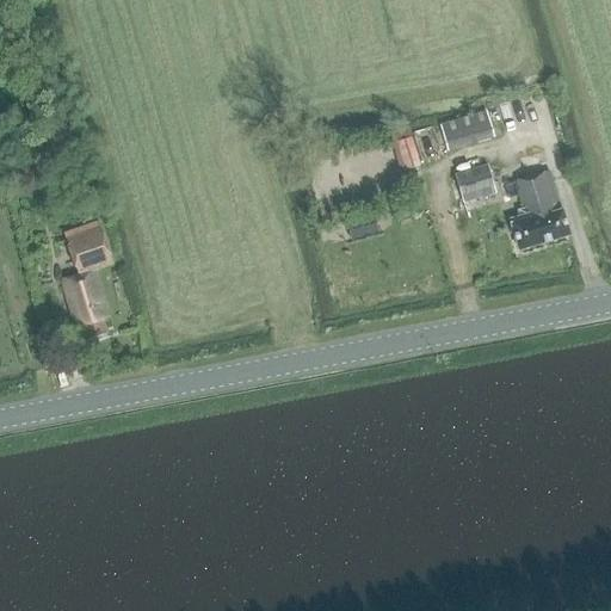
[(486,111),(438,125),(446,152),(493,137),(486,111)]
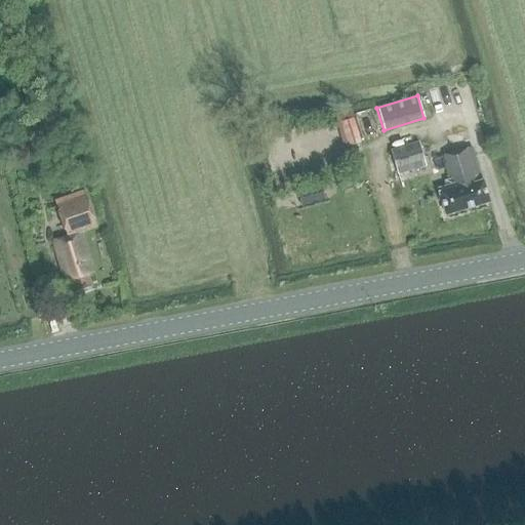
[(355,114),(342,118),(353,146),(365,142),(355,114)]
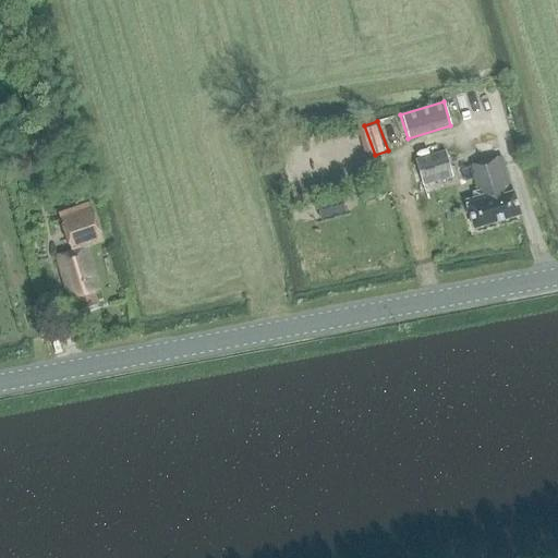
[(520,216),(513,193),(501,156),(470,165),(477,191),(472,193),(473,197),(465,199),(474,230),(520,216)]
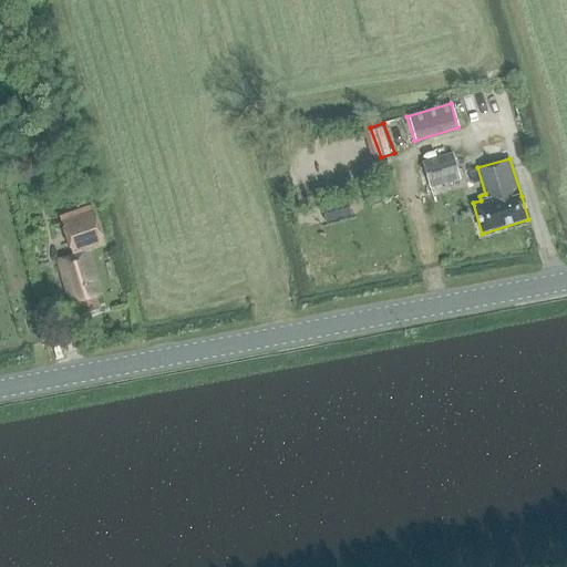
[(453,160),(423,168),(430,192),(461,182),(453,160)]
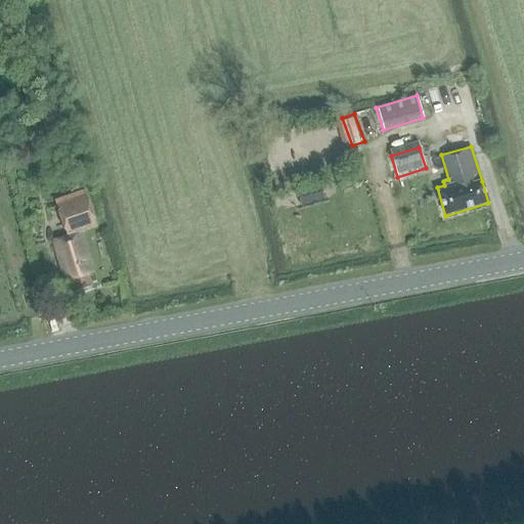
[(84,190),(53,201),(66,236),(81,231),(82,220),(92,216),(84,190)]
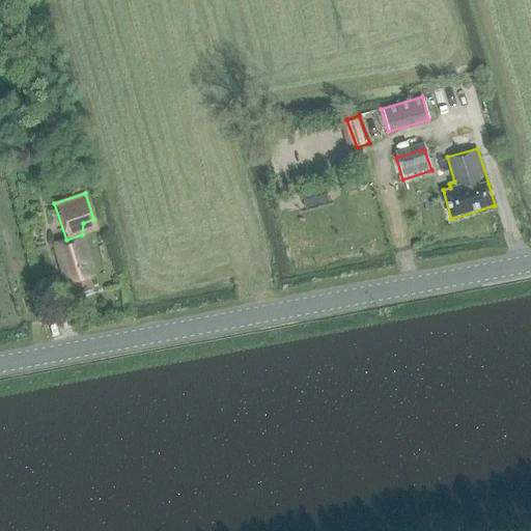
[(88,279),(94,278),(82,238),(54,247),(64,282),(70,281),(74,292),(91,287),(88,279)]
